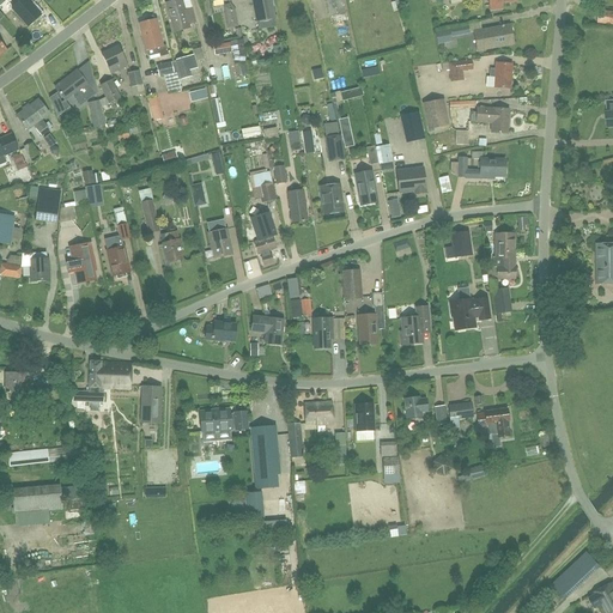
[(40,17),(28,2),(31,0),(17,0),(19,2),(11,10),(28,28),(40,17)]
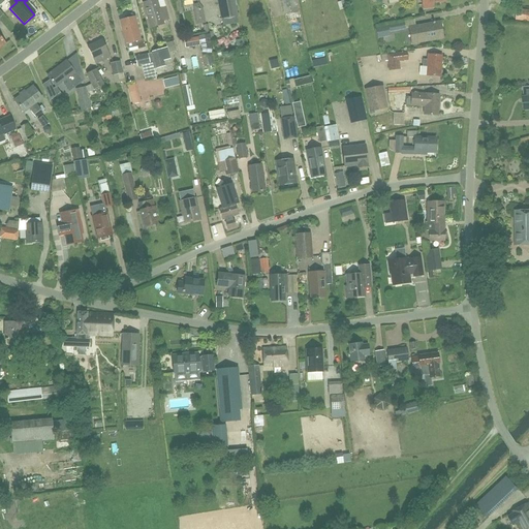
[(152,0),(143,3),(150,28),(163,24),(162,21),(168,19),(165,7),(159,9),(156,0),(152,0)]
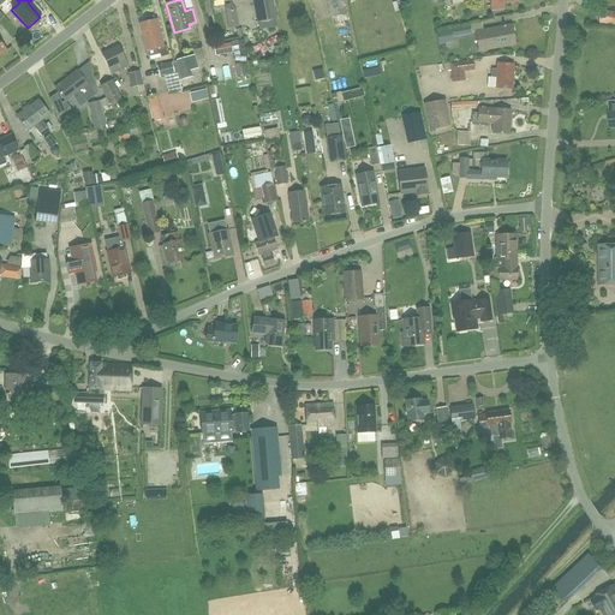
[(276,18),(272,0),(251,0),(256,22),(257,22),(260,30),(276,27),(275,18),(276,18)]
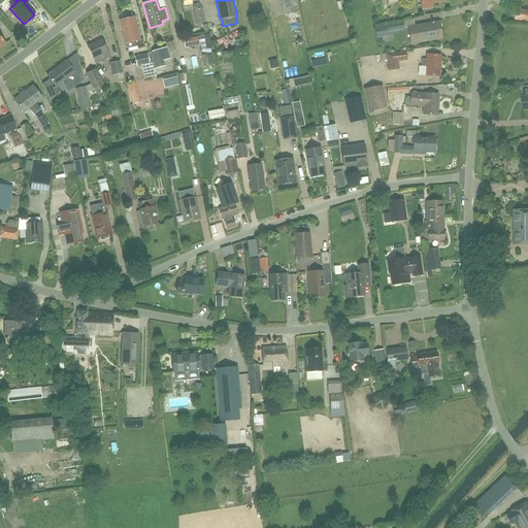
[(297,11),(294,0),(279,0),(283,14),(297,11)]
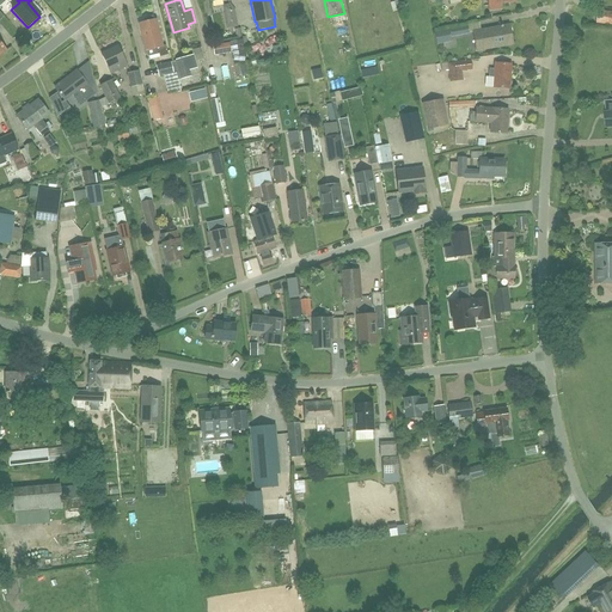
[(514,0),(487,0),(488,5),(489,11),(502,10),(500,2),(515,0),(514,0)]
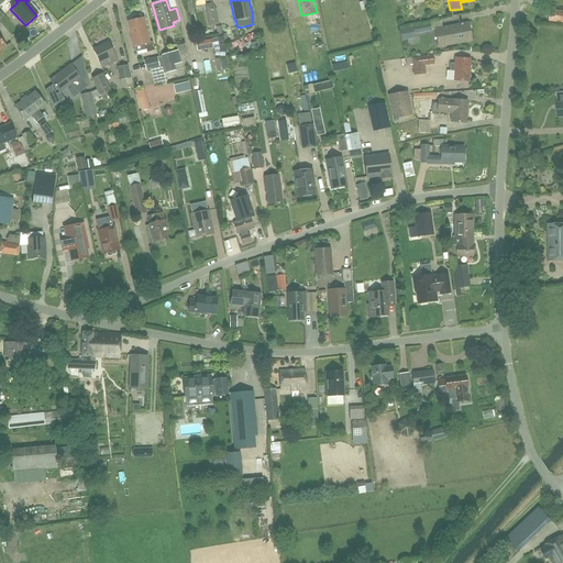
[(212,10),(211,4),(206,4),(209,25),(218,23),(214,10),(212,10)]
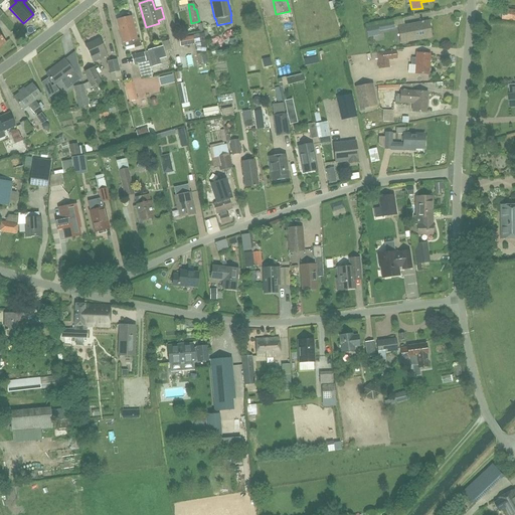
[(514,9),(503,8),(502,18),(514,19),(514,9)]
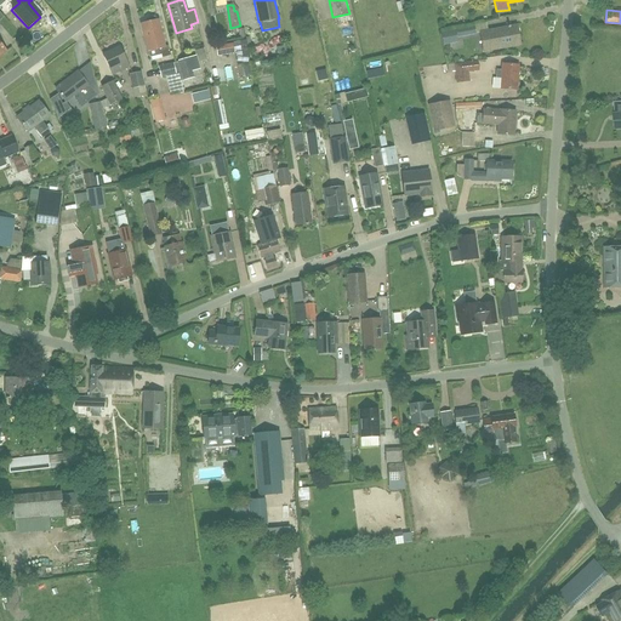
[(141,24),(148,51),(164,47),(158,20),(141,24)]
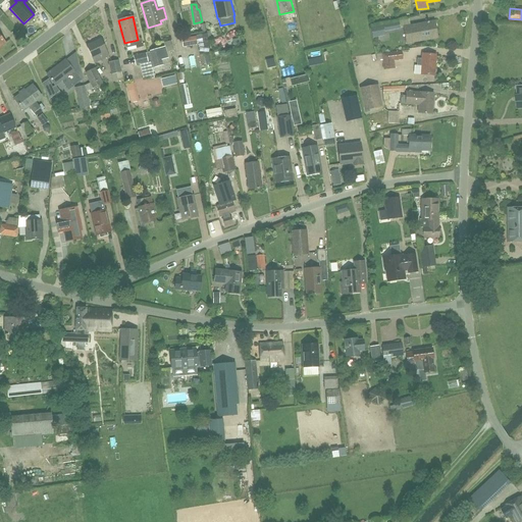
[(399,21),(386,24),(387,31),(400,29),(400,28),(399,21)]
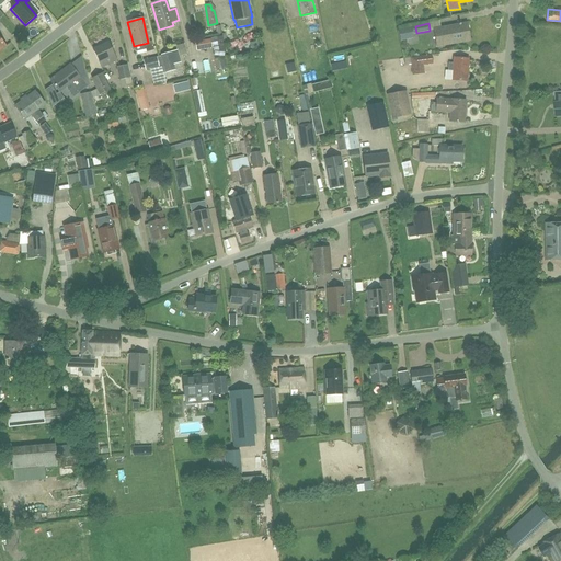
[(461,24),(441,27),(434,29),(434,33),(436,46),(470,41),(467,23),(461,24)]
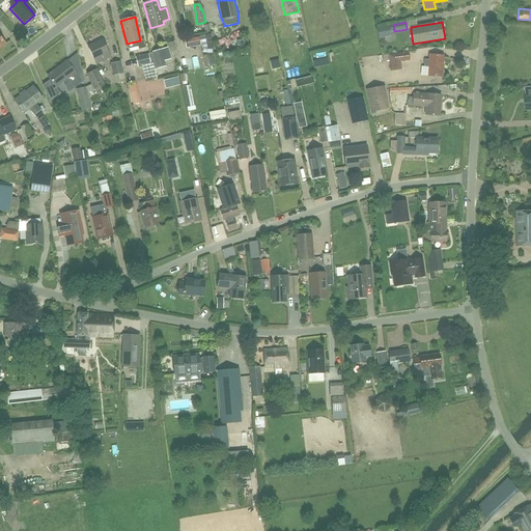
[(380,38),(391,36),(389,25),(378,27),(380,38)]
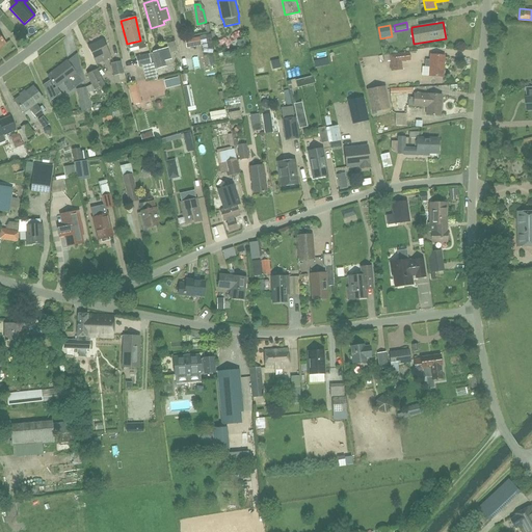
[(200,36),(184,40),(185,48),(201,45),(202,49),(208,48),(205,34),(198,35),(200,36)]
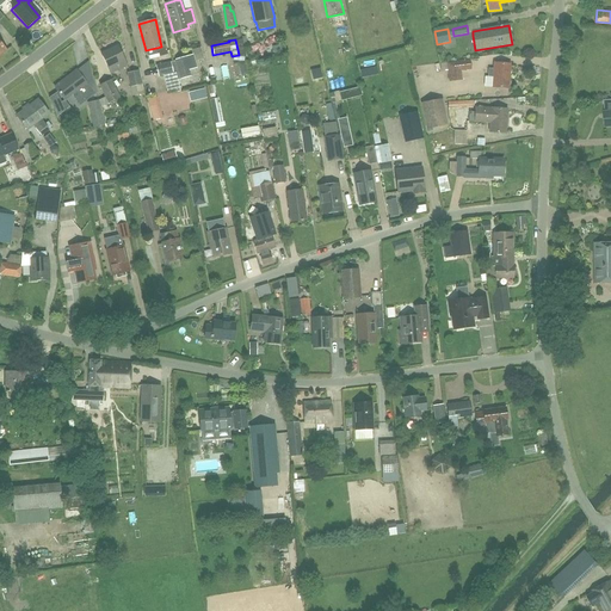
[(127,67),(117,45),(100,53),(107,69),(110,74),(127,67)]
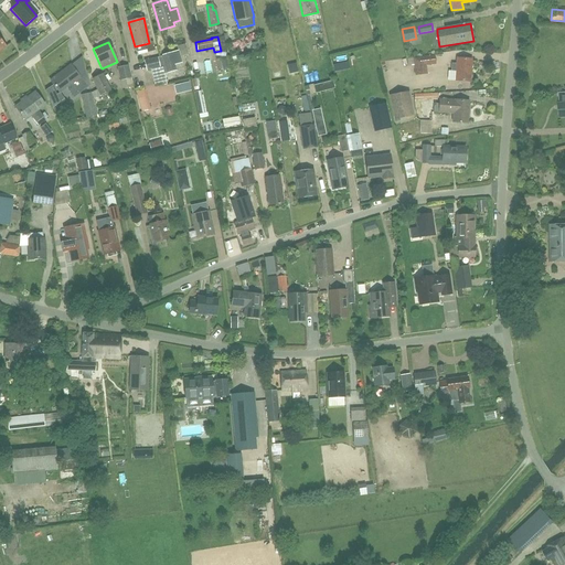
[(252,43),(253,51),(260,49),(259,42),(252,43)]
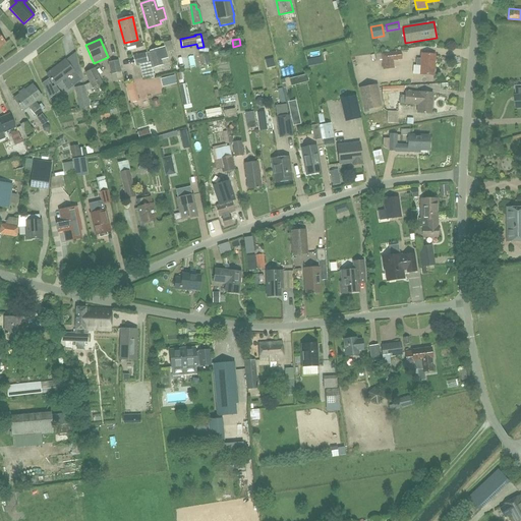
[(168,58),(164,46),(147,50),(151,62),(152,62),(154,67),(163,65),(161,59),(168,58)]
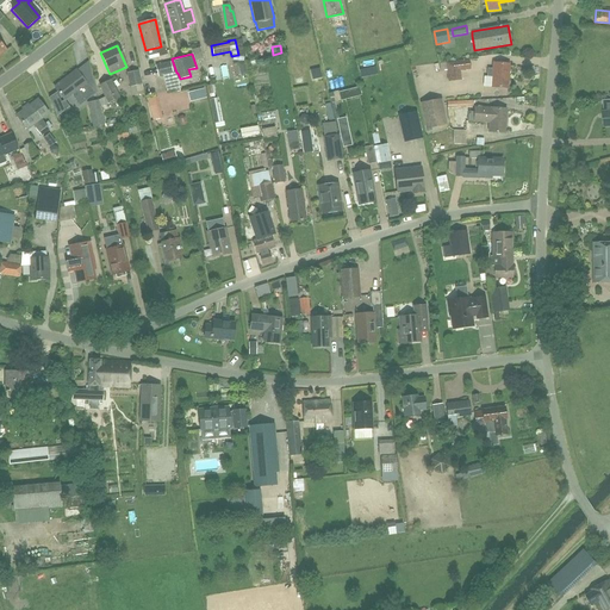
[(444,62),(448,81),(461,80),(460,70),(471,69),(468,58),(444,62)]
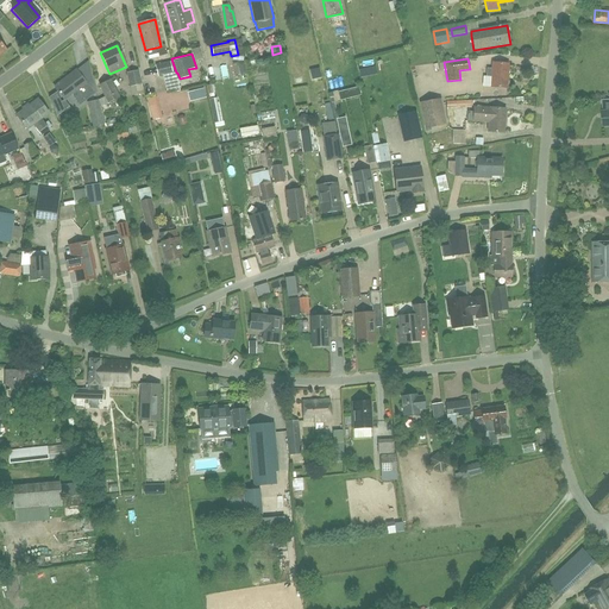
[(169,61),(155,64),(157,76),(164,74),(165,80),(175,77),(174,71),(173,73),(169,61)]
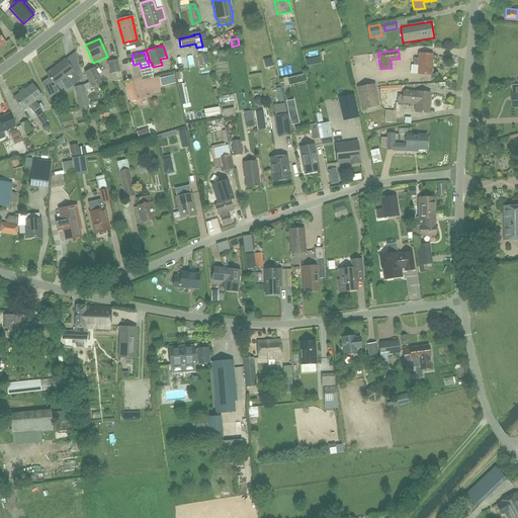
[(417,74),(431,75),(432,55),(419,54),(418,59),(414,58),(414,65),(418,66),(417,74)]
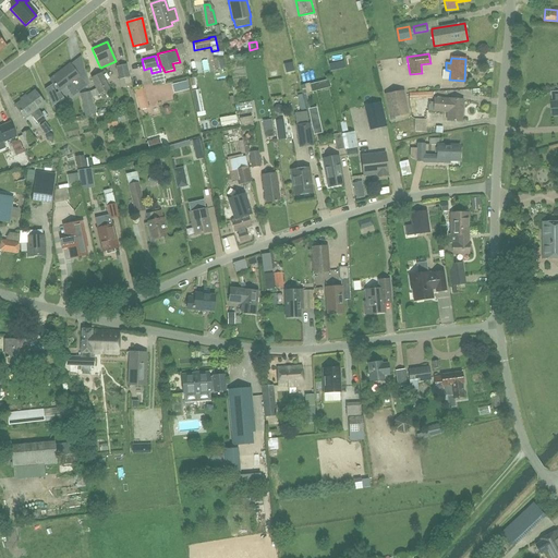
[(131,85),(126,63),(116,67),(120,87),(131,85)]
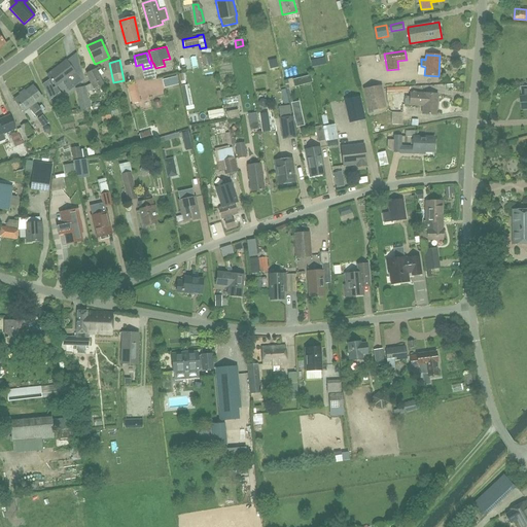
[(275,60),(268,61),(270,69),(277,67),(275,60)]
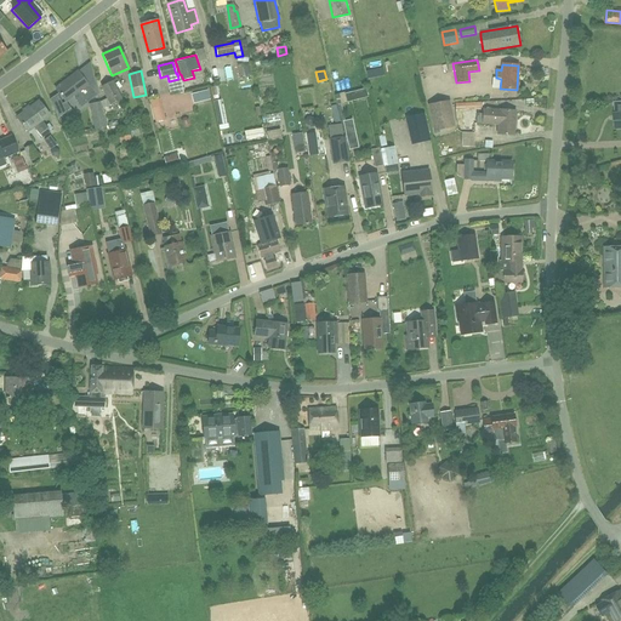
[(78,72),(55,89),(66,102),(73,96),(81,107),(97,95),(93,81),(87,84),(78,72)]
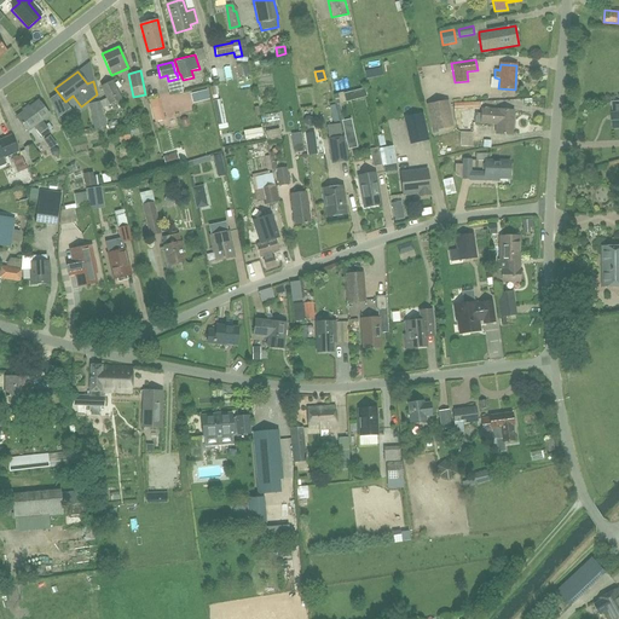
[(121,99),(113,80),(99,86),(105,98),(100,100),(104,111),(109,109),(106,105),(121,99)]
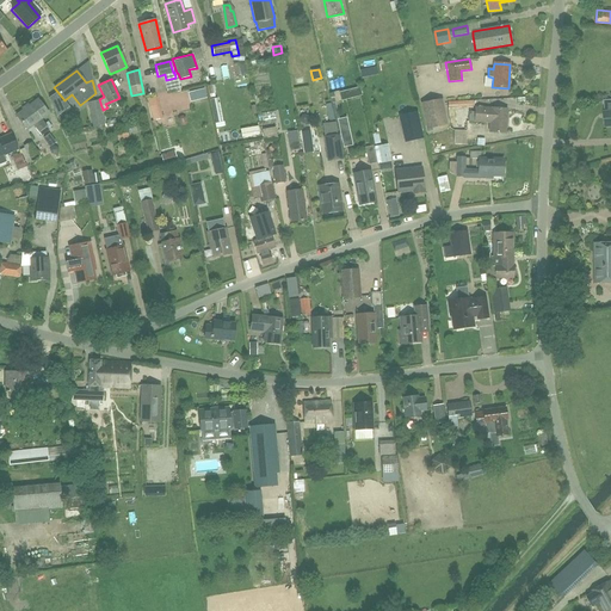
[(290,86),(277,87),(278,103),(292,102),(290,86)]
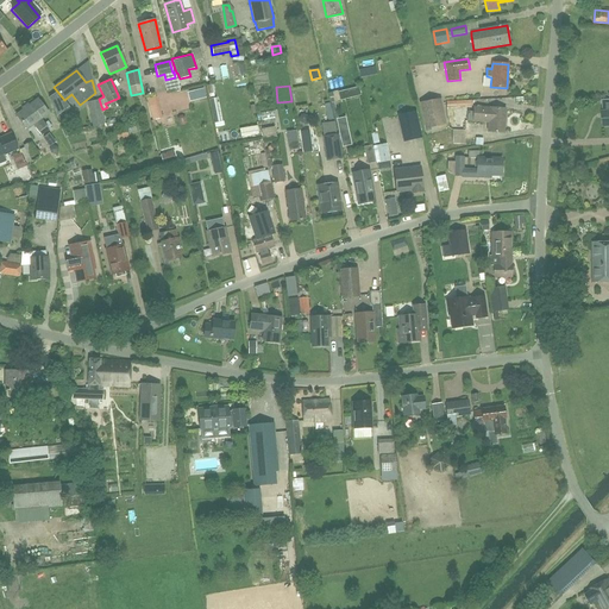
[(345,90),(346,99),(360,95),(358,87),(345,90)]
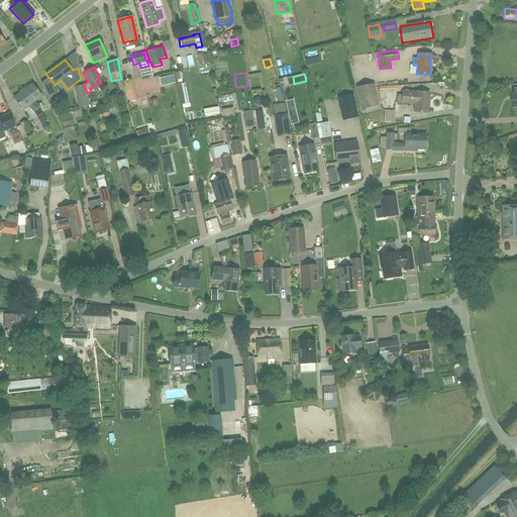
[(333,88),(347,86),(346,80),(332,82),(333,88)]
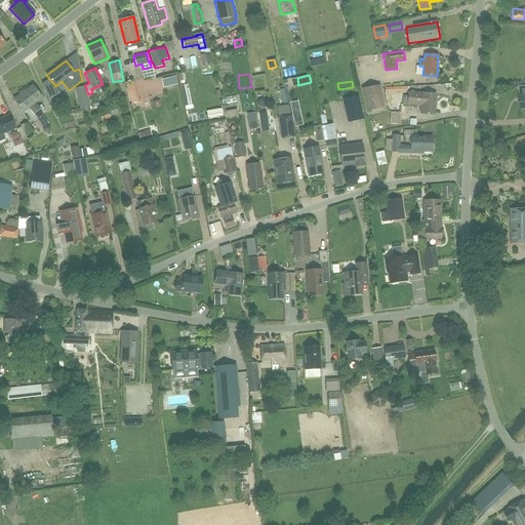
[(139,102),(134,83),(126,85),(130,104),(139,102)]
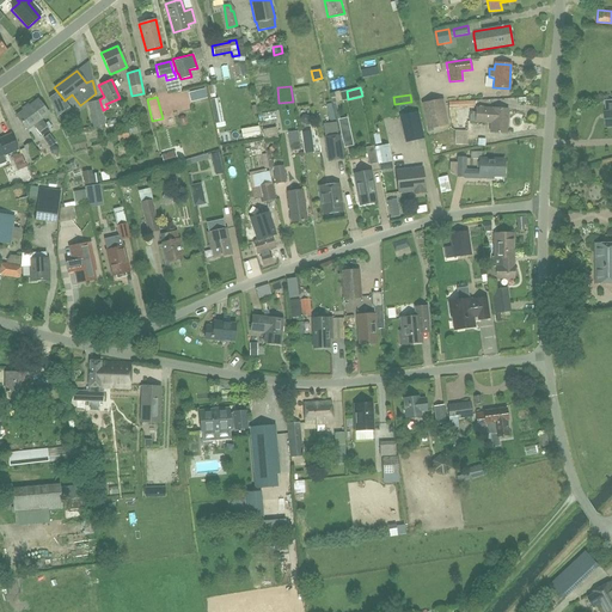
[(222,122),(218,98),(210,99),(215,123),(222,122)]
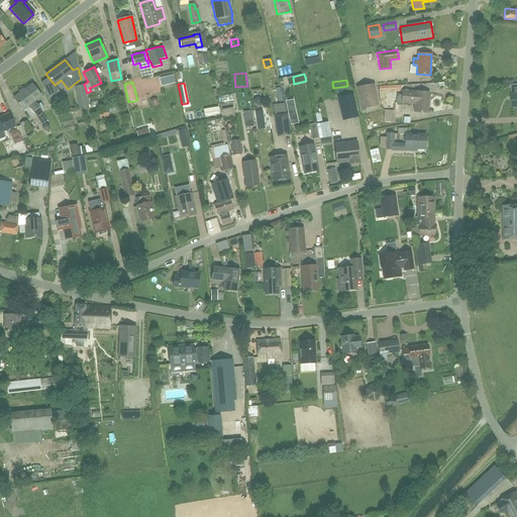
[(355,87),(359,109),(360,109),(362,112),(366,111),(365,108),(379,105),(375,83),(355,87)]
